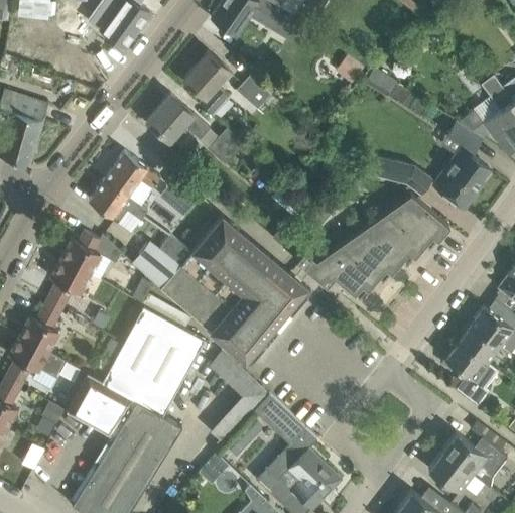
[(93,24),(102,30),(125,47),(149,14),(128,0),(123,0),(114,13),(105,7),(93,24)]
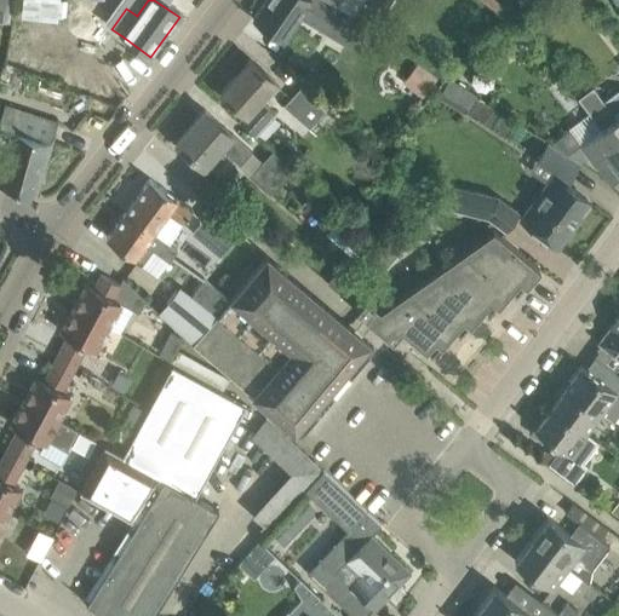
[(311,0),(311,3),(308,0),(269,0),(253,23),(282,44),(299,21),(350,49),(364,24),(319,0),(311,0)]
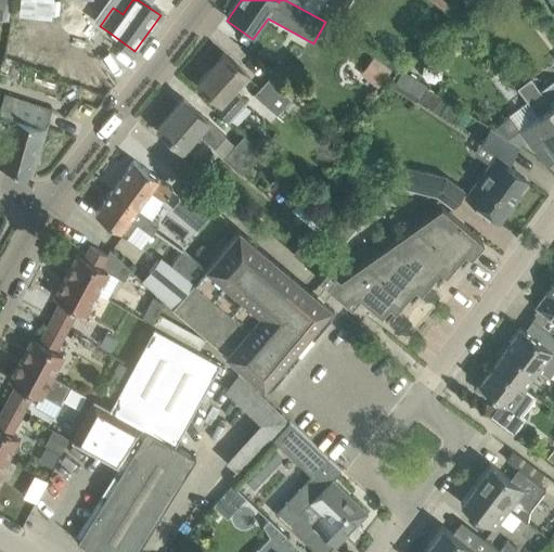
[(292,0),(314,14),(323,0),(292,0)]
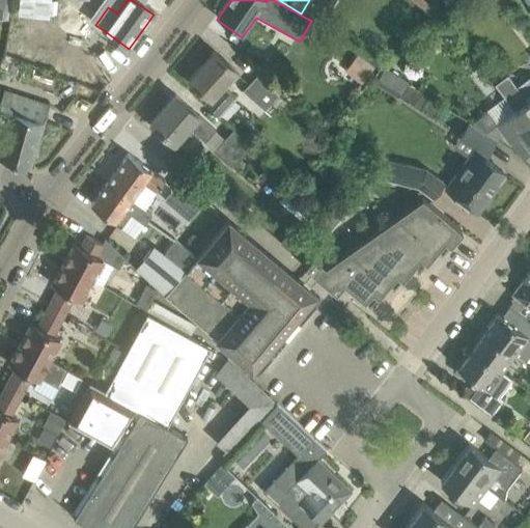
[(204,107),(219,119),(238,99),(226,88),(238,75),(215,54),(190,82),(211,101),(204,107)]
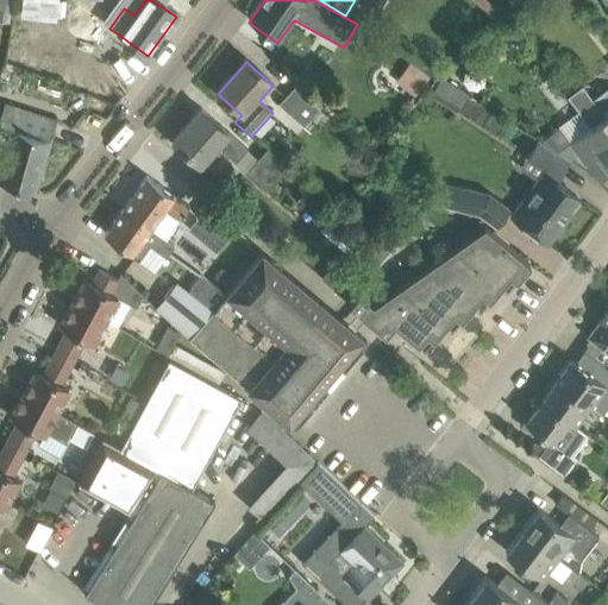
[(432,99),(457,115),(468,98),(443,82),(432,99)]
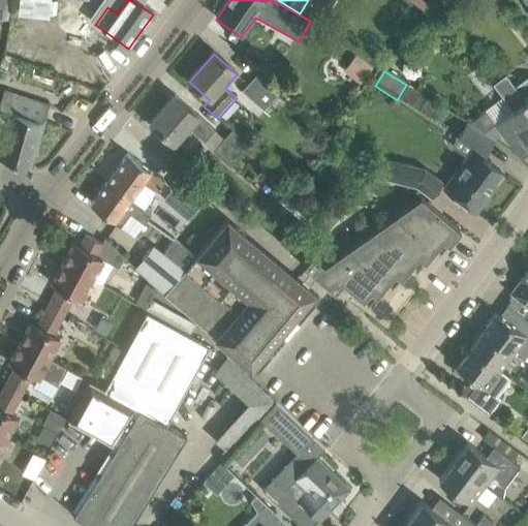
[(250,99),(265,84),(255,76),(242,91),(250,99)]
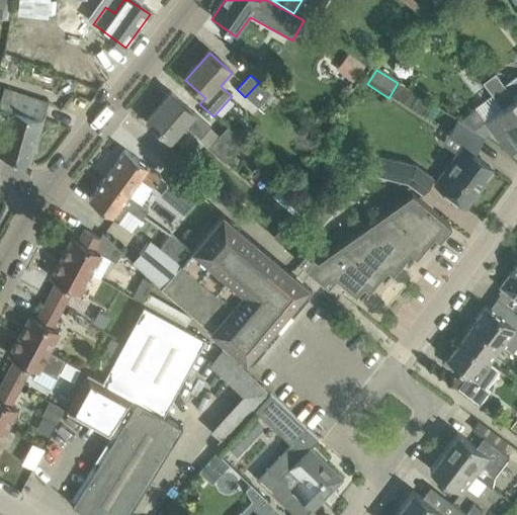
[(477,110),(460,123),(475,132),(486,139),(492,134),(498,142),(508,135),(516,147),(516,102),(511,94),(508,91),(505,87),(496,75),(483,84),(502,110),(486,122),(477,110)]
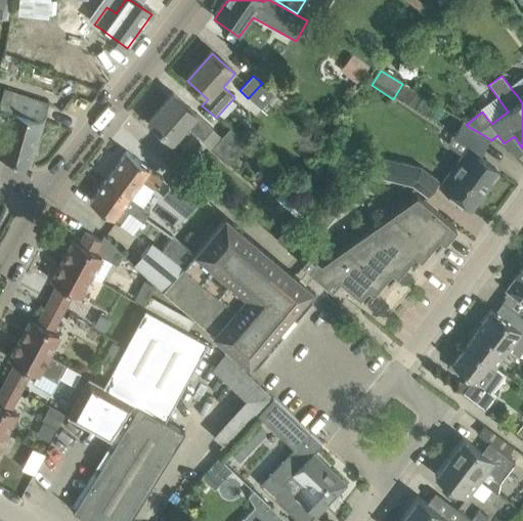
[(522,79),(511,88),(514,92),(517,95),(522,103),(522,79)]
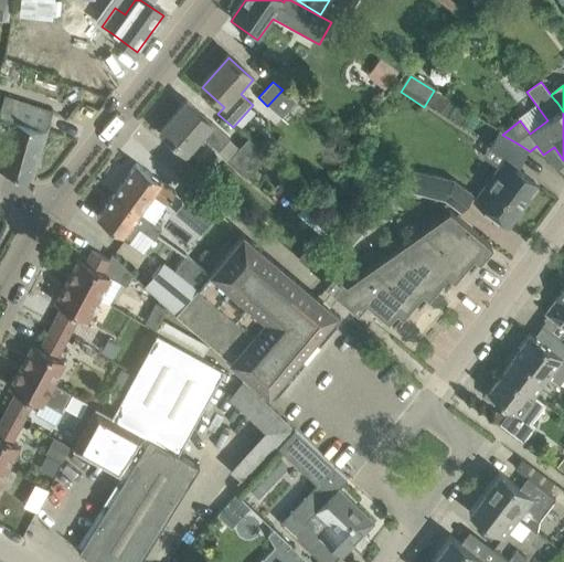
[(46,133),(52,115),(51,115),(51,116),(6,101),(0,118),(0,122),(11,125),(2,151),(0,150),(0,171),(32,182),(48,133),(46,133)]
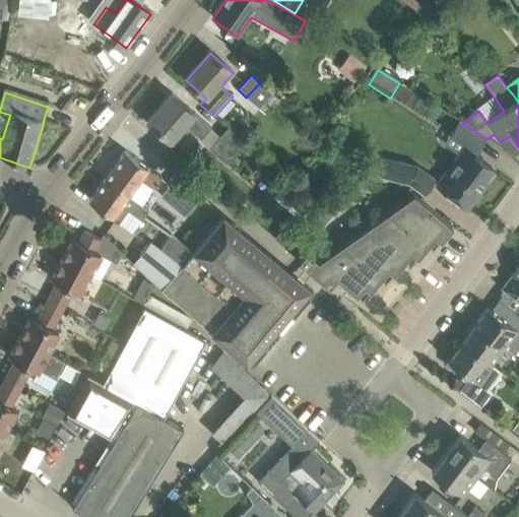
[(210,147),(219,136),(171,95),(147,122),(171,143),(185,127),(210,147)]
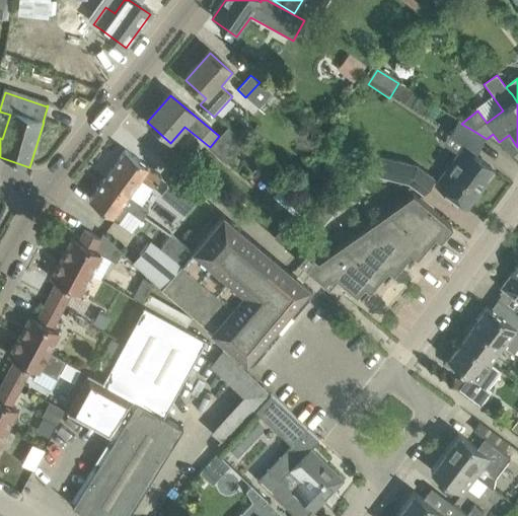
[(458,122),(450,135),(477,153),(487,139),(461,124),(458,122)]
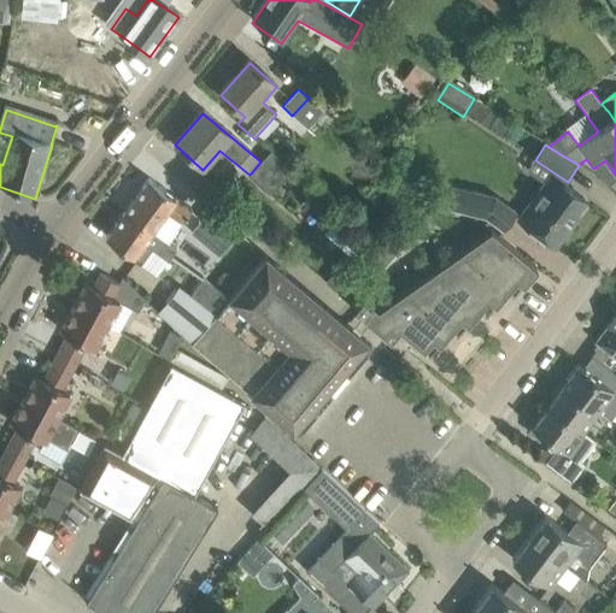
[(250,177),(271,196),(293,172),(271,153),(250,177)]
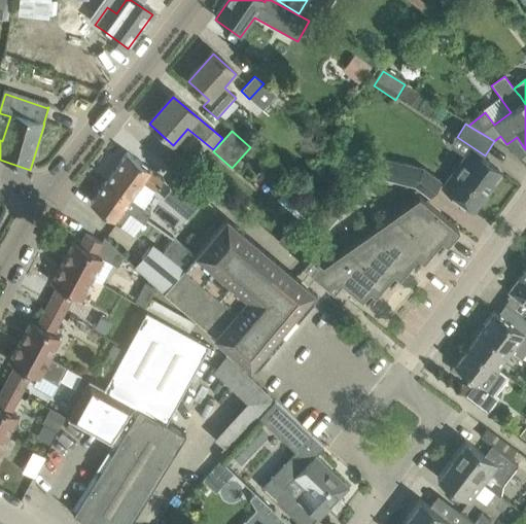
[(467,158),(444,189),(458,200),(475,212),(488,196),(494,186),(491,184),(499,173),(483,160),(479,156),(471,151),(467,158)]
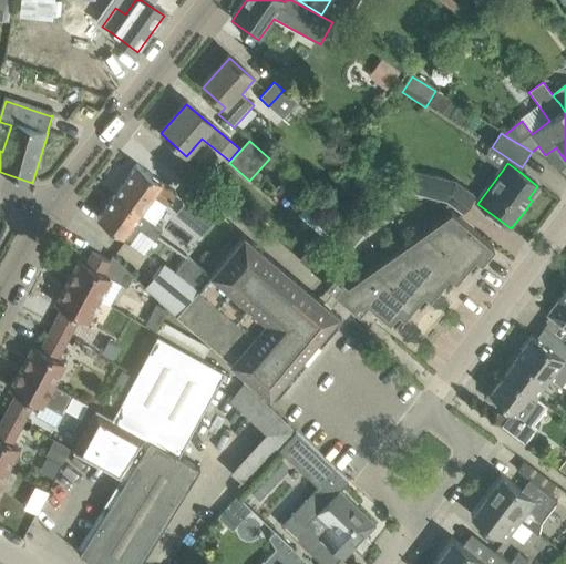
[(137,167),(115,197),(154,226),(176,196),(137,167)]
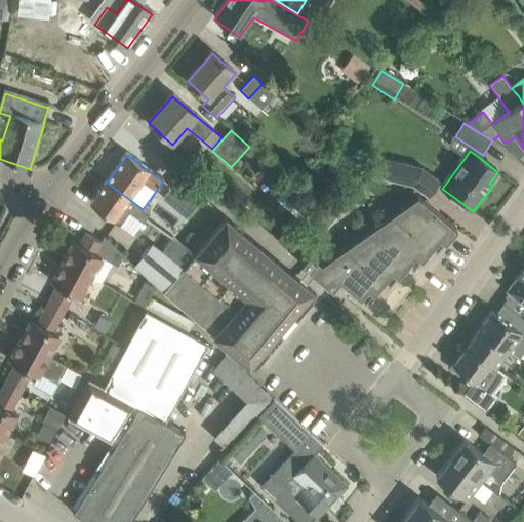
[(376,178),(413,188),(428,199),(439,184),(421,170),(381,160),(376,178)]
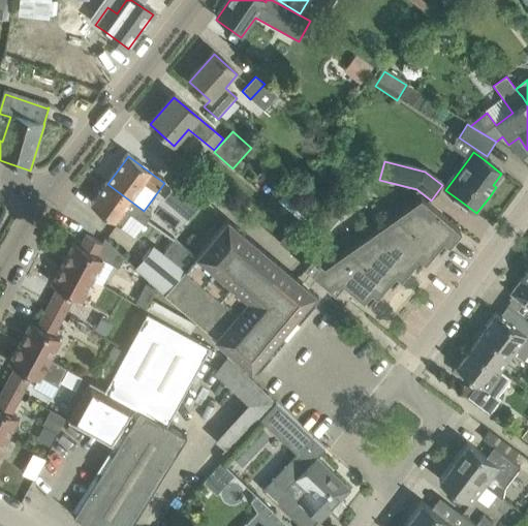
[(321,226),(330,233),(372,183),(364,176),(321,226)]
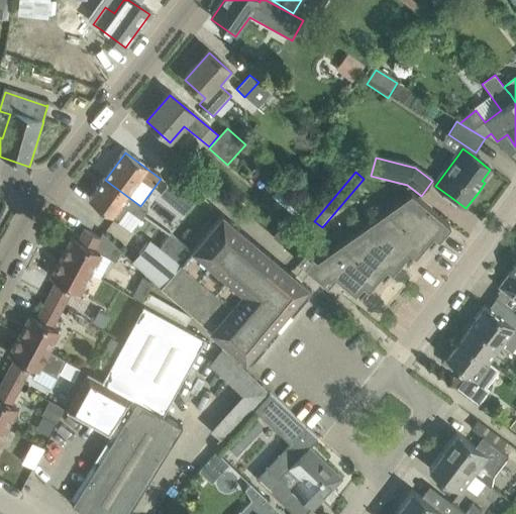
[(177,177),(165,191),(171,196),(166,201),(184,216),(187,212),(200,196),(177,177)]
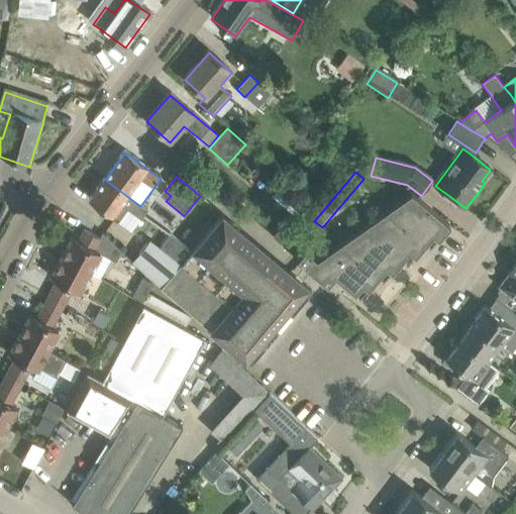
[(128,211),(141,221),(148,212),(140,206),(105,180),(89,201),(119,222),(128,211)]
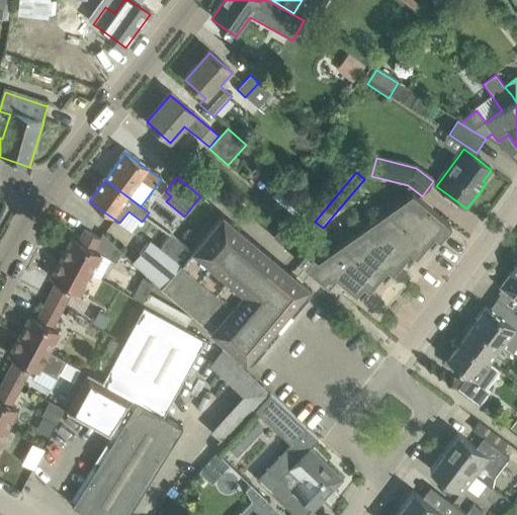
[(274,196),(297,216),(309,202),(285,183),(274,196)]
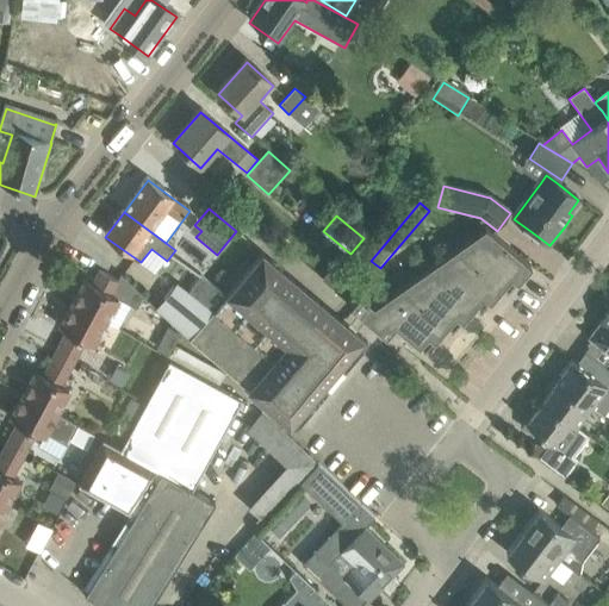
[(358,312),(356,313),(386,338),(396,328),(420,348),(428,337),(435,343),(455,318),(463,324),(484,299),(490,304),(511,279),(519,285),(532,268),(514,252),(485,230),(373,310),(359,297),(350,306),(358,312)]
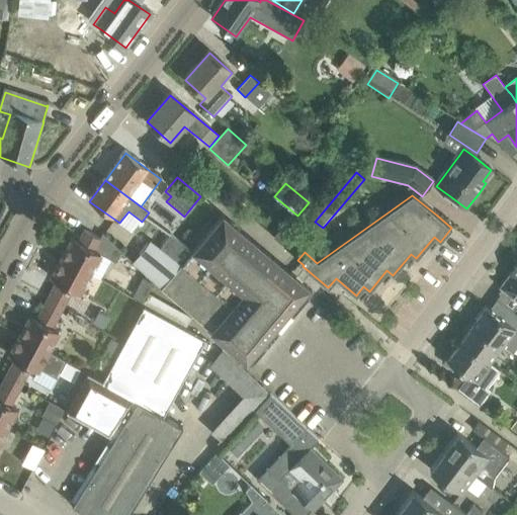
[(308,289),(224,218),(181,267),(162,290),(247,362),(247,361),(246,360),(302,294),(308,298),(307,301),(308,301),(310,297),(313,293),(308,289)]
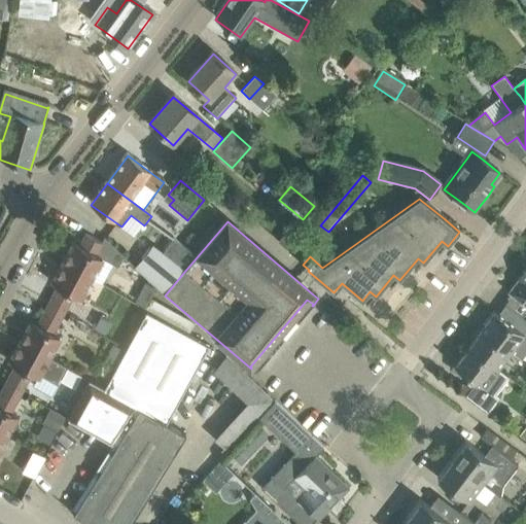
[(63,265),(94,282),(106,260),(119,269),(125,258),(105,240),(102,245),(86,237),(80,248),(74,244),(63,265)]
